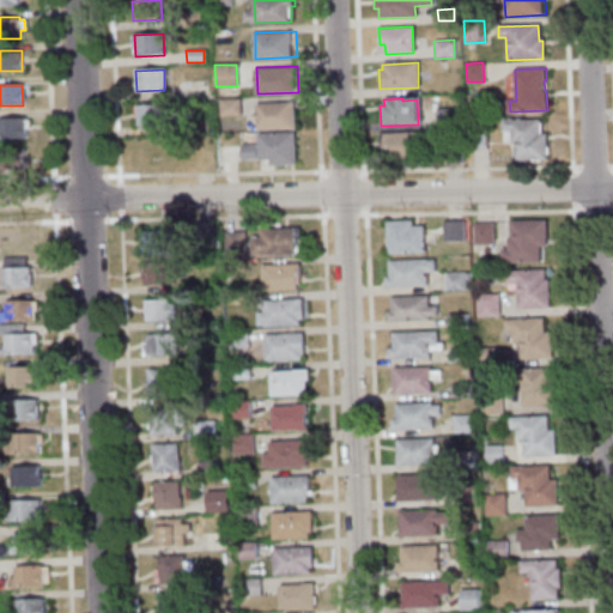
[(219,101),(238,101),(238,116),(220,116),(219,101)]
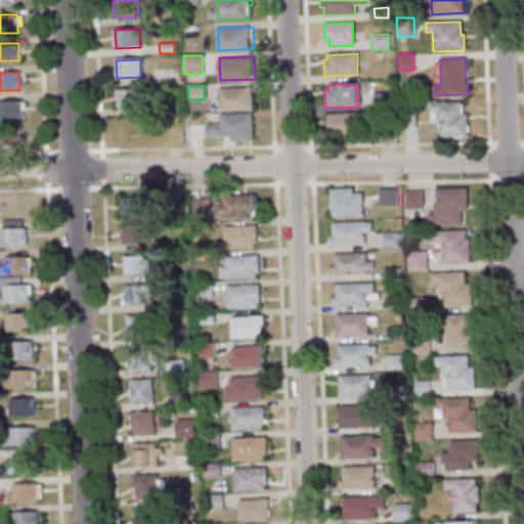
[(220,88),(254,87),(254,108),(221,111),(220,88)]
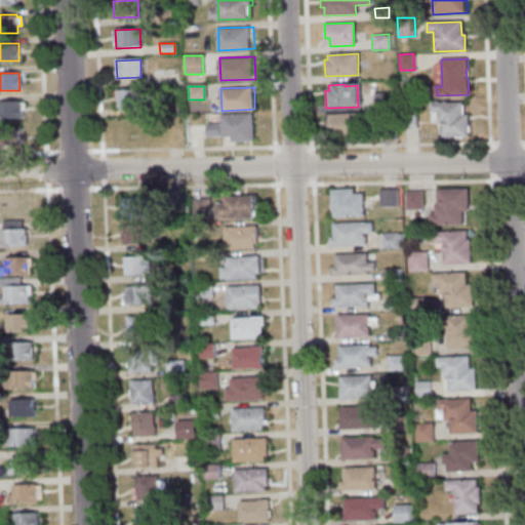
[(142,108),(117,109),(116,92),(140,91),(142,108)]
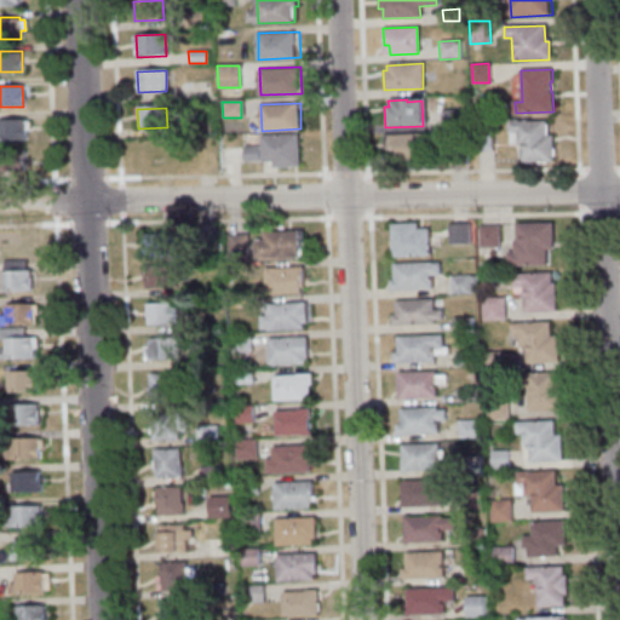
[(441,112),(465,110),(465,128),(442,130),(441,112)]
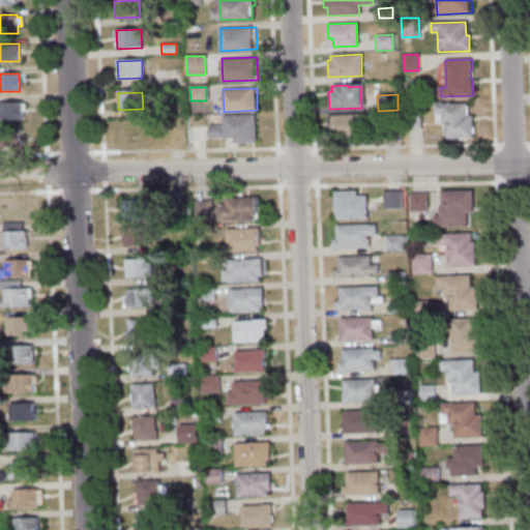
[(0,122),(22,122),(22,112),(25,112),(25,105),(22,105),(22,101),(0,101),(0,122)]
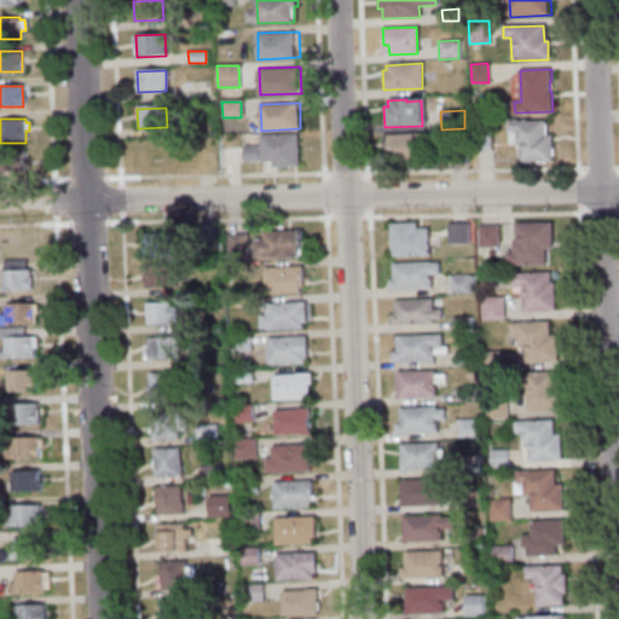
[(554,160),(522,161),(521,143),(510,143),(509,121),(545,120),(545,134),(553,134),(554,160)]
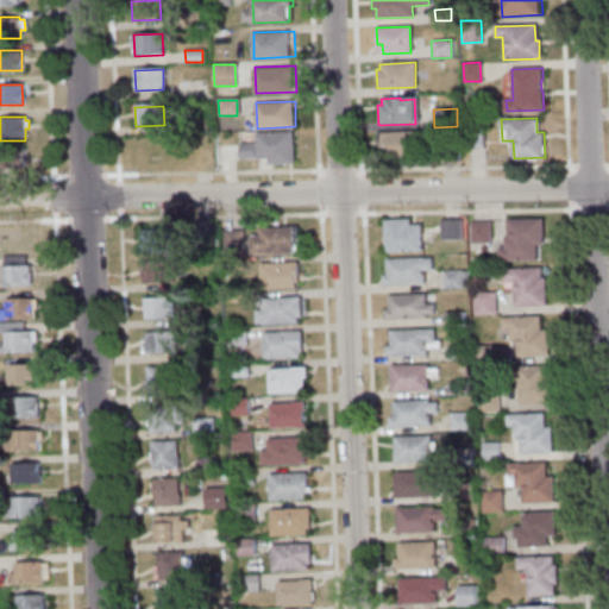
[(484,129),(484,146),(469,148),(468,129),(484,129)]
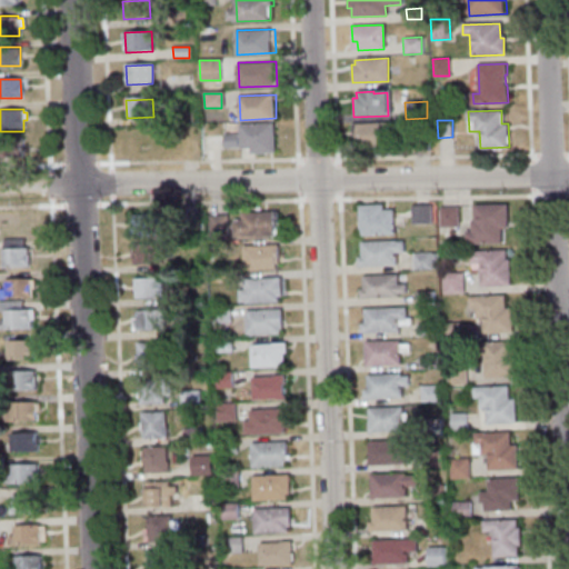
[(240,122),(276,121),(277,152),(251,153),(251,147),(226,148),(225,133),(240,133),(240,122)]
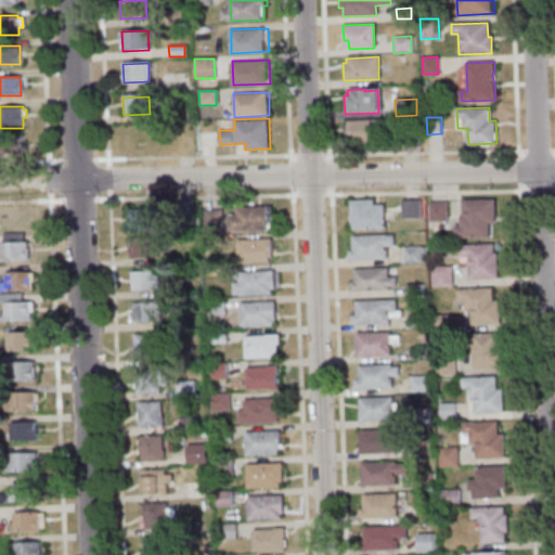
[(381,143),(348,144),(347,121),(379,120),(381,123),(386,123),(386,133),(381,133),(381,143)]
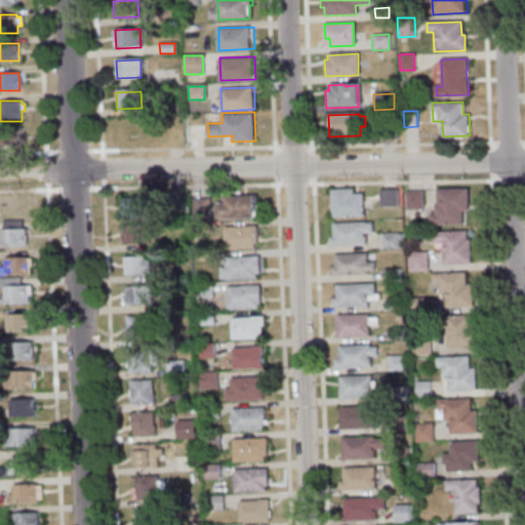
[(395,123),(395,140),(378,140),(377,123),(395,123)]
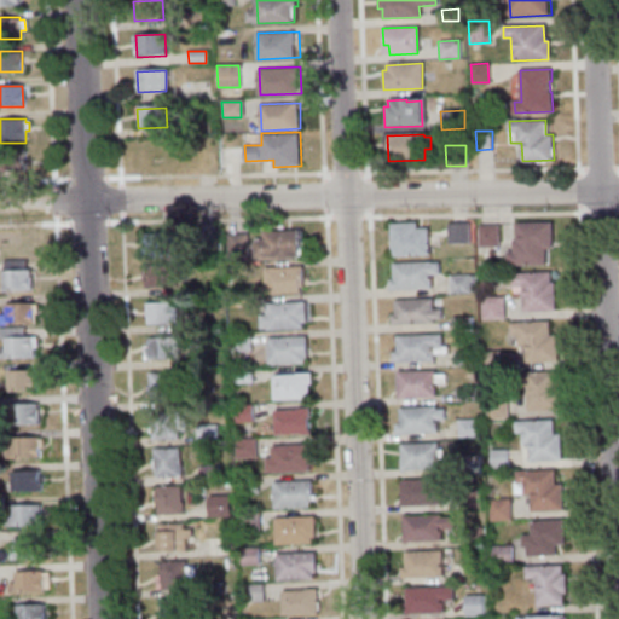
[(0,171),(24,171),(23,150),(0,150),(0,171)]
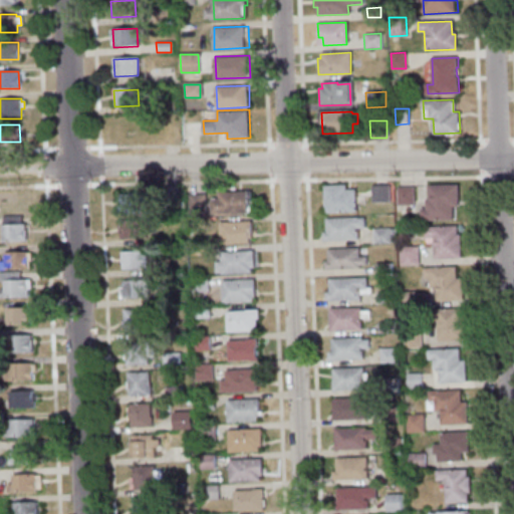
[(371,185),(389,184),(390,202),(372,202),(371,185)]
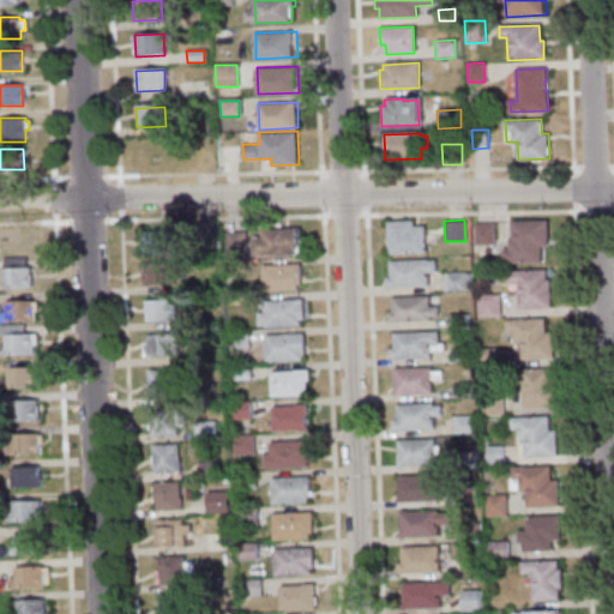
[(548,245),(541,245),(542,262),(503,262),(503,250),(510,250),(510,238),(513,238),(512,221),(547,220),(548,245)]
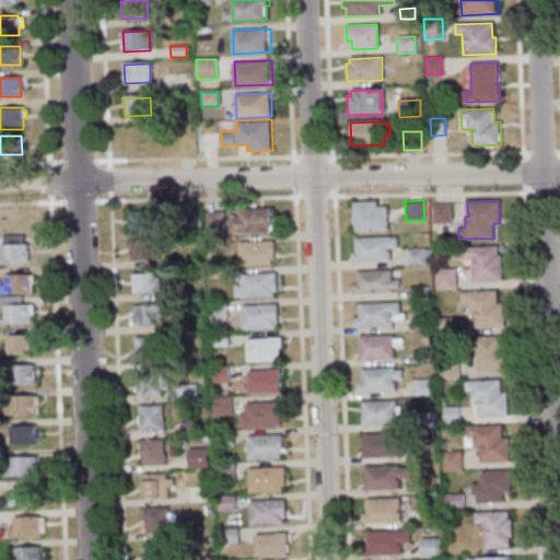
[(434,223),(433,205),(451,203),(451,222),(434,223)]
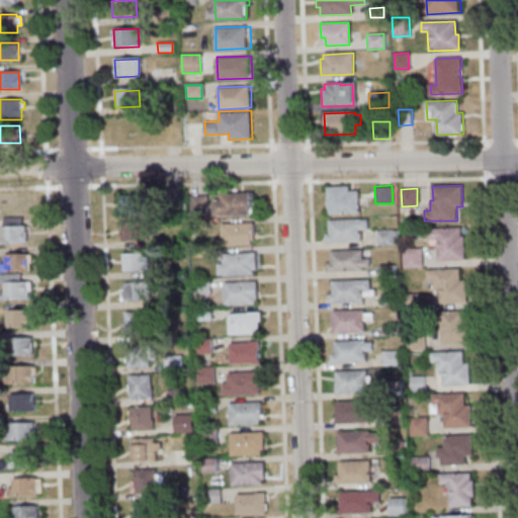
[(328,192),(360,190),(361,211),(329,213),(328,192)]
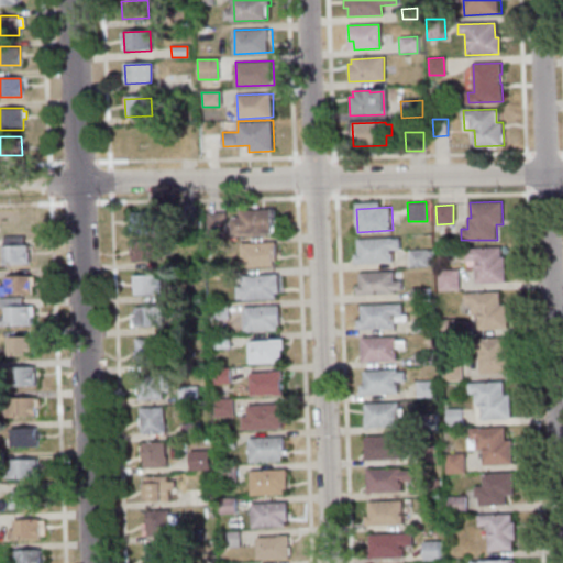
[(231,234),(230,219),(239,218),(239,211),(271,210),(272,233),(231,234)]
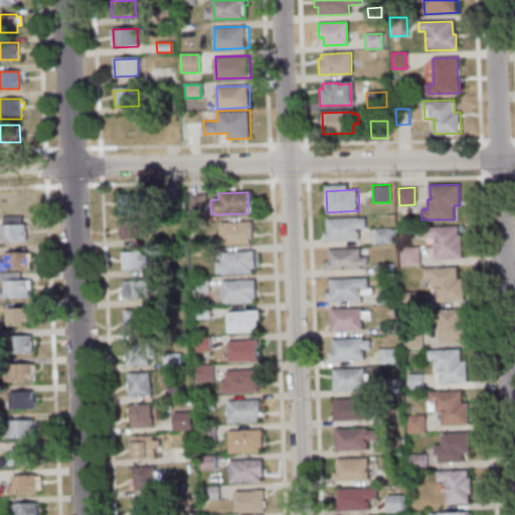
[(120,211),(120,194),(145,194),(146,210),(120,211)]
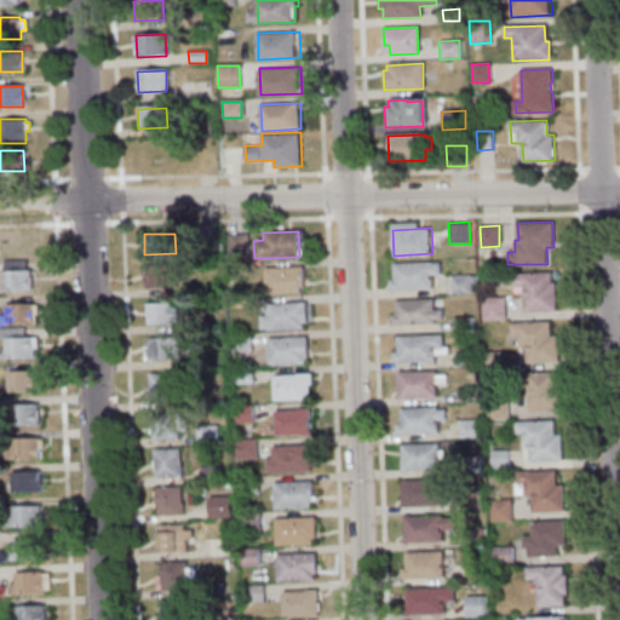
[(247,254),(227,256),(227,235),(246,235),(247,254)]
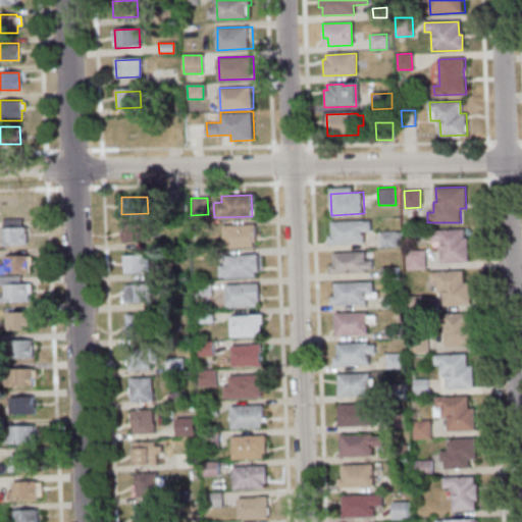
[(331,221),(364,220),(365,242),(333,244),(331,221)]
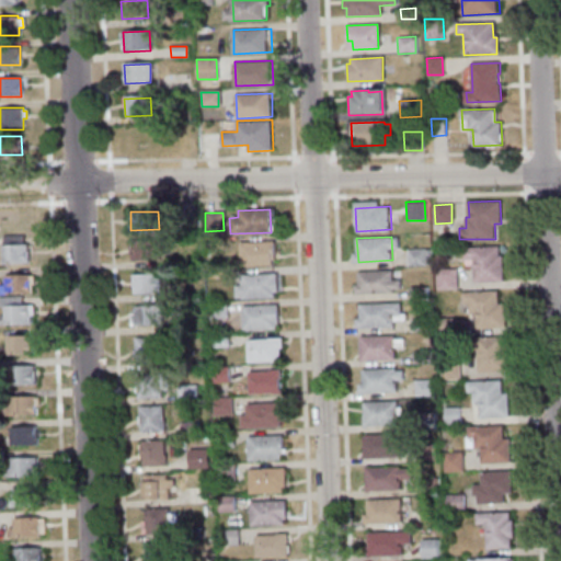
[(239,241),(275,240),(276,259),(273,260),(273,264),(240,266),(239,241)]
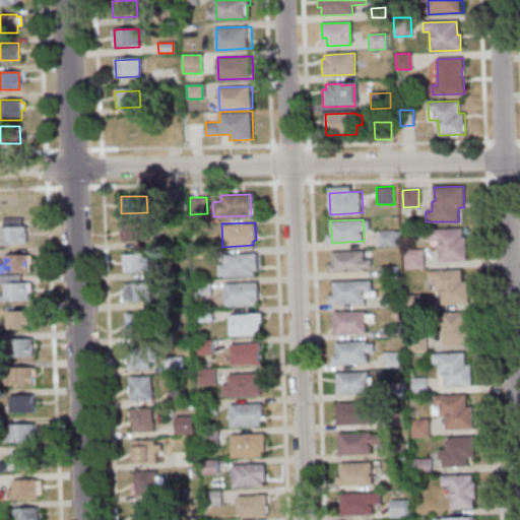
[(155,223),(155,235),(147,236),(147,241),(122,242),(121,224),(155,223)]
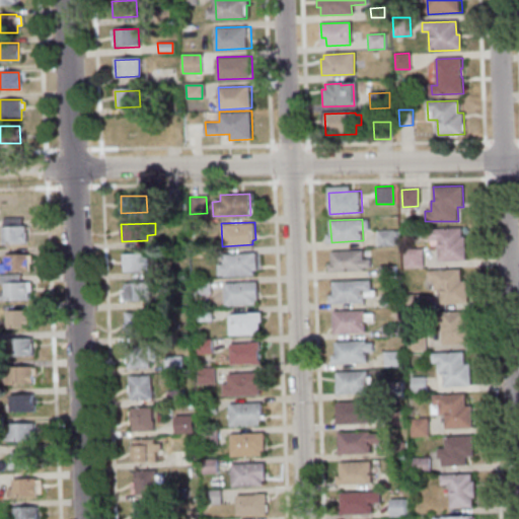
[(3,242),(3,226),(25,226),(25,242),(3,242)]
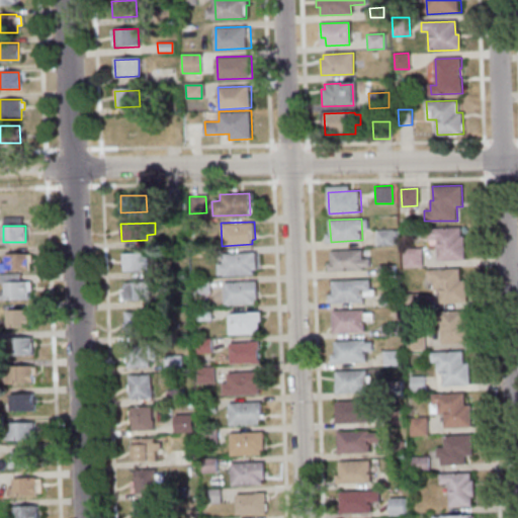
[(438,261),(437,238),(429,239),(428,229),(460,228),(460,236),(463,236),(464,260),(438,261)]
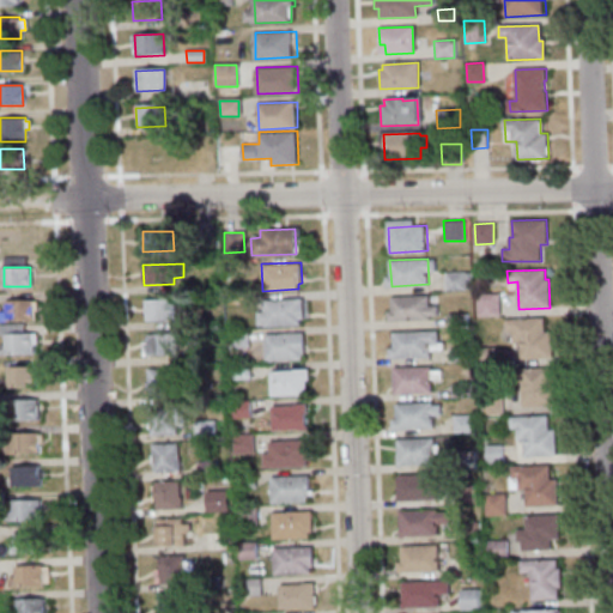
[(445,273),(468,272),(468,290),(445,291),(445,273)]
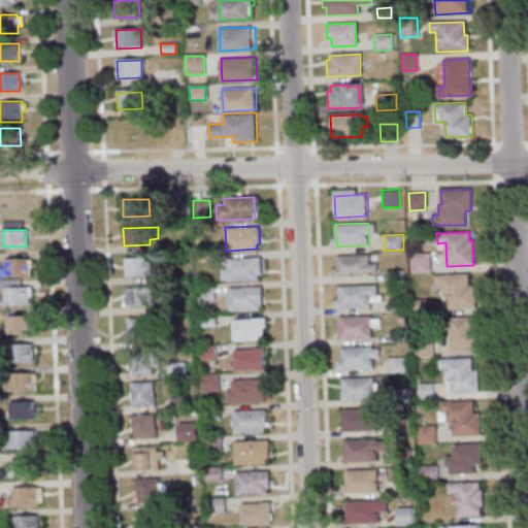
[(337,255),(369,253),(371,274),(338,276),(337,255)]
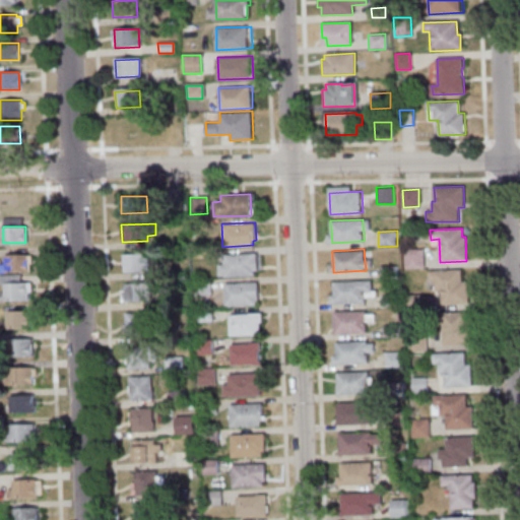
[(404,267),(403,250),(423,249),(424,266),(404,267)]
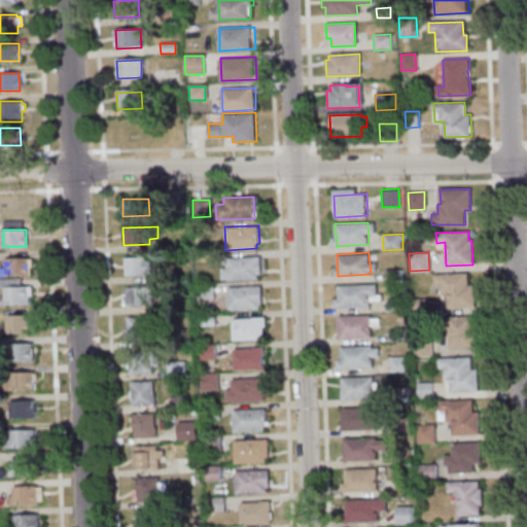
[(226,257),(261,255),(262,274),(259,274),(259,279),(227,280),(226,257)]
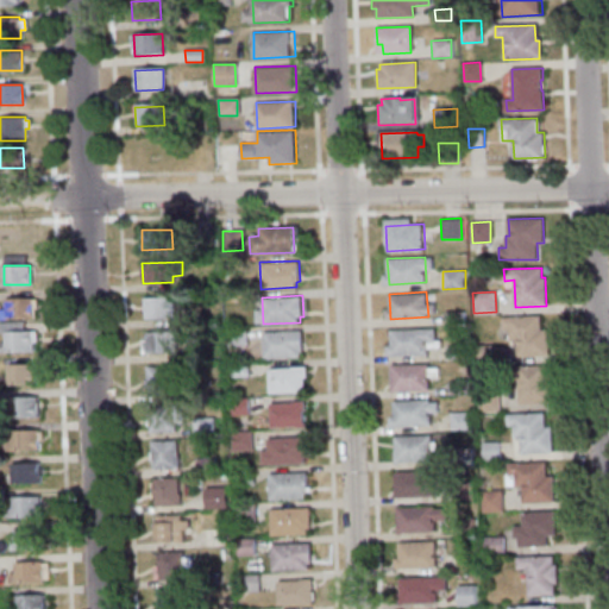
[(0,318),(0,309),(6,309),(6,299),(33,297),(33,316),(0,318)]
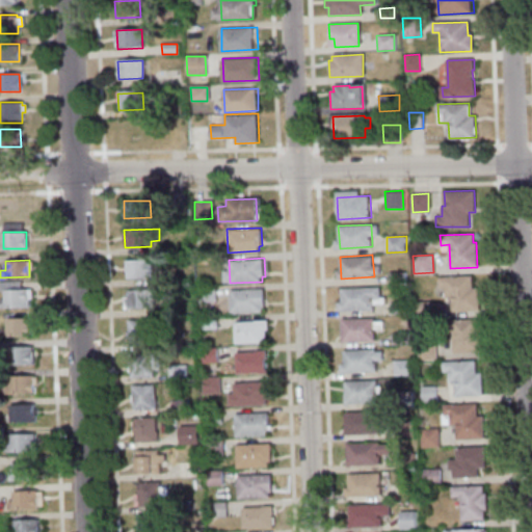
[(127,261),(152,260),(152,277),(127,278),(127,261)]
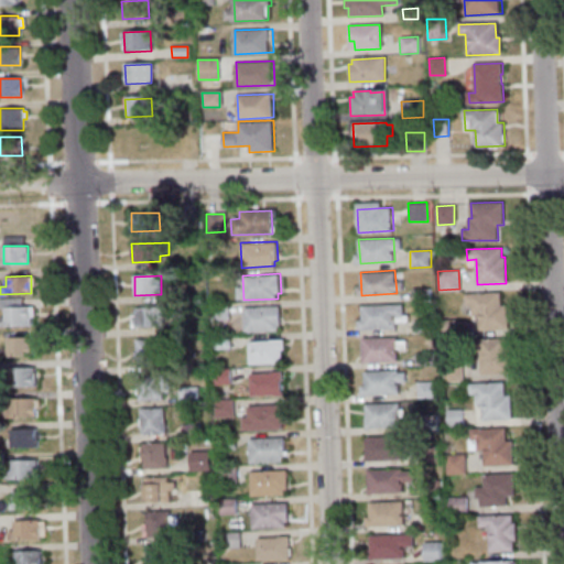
[(412,300),(412,289),(429,288),(429,299),(412,300)]
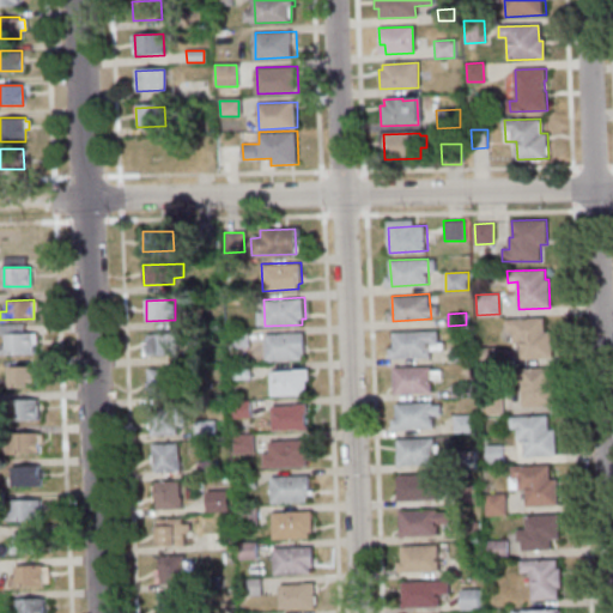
[(505,320),(544,317),(545,332),(551,332),(552,357),(525,358),(523,341),(513,341),(513,332),(507,332),(505,320)]
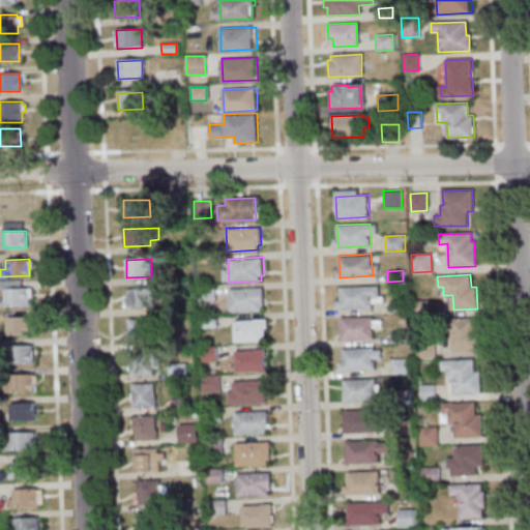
[(21,289),(4,289),(0,289),(0,280),(21,280),(21,289)]
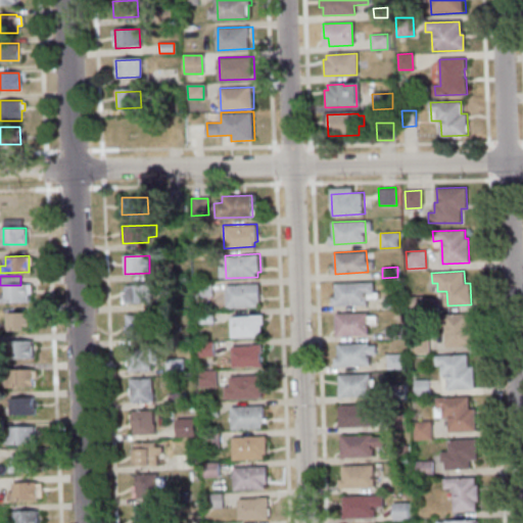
[(335,283),(367,281),(368,303),(336,304),(335,283)]
